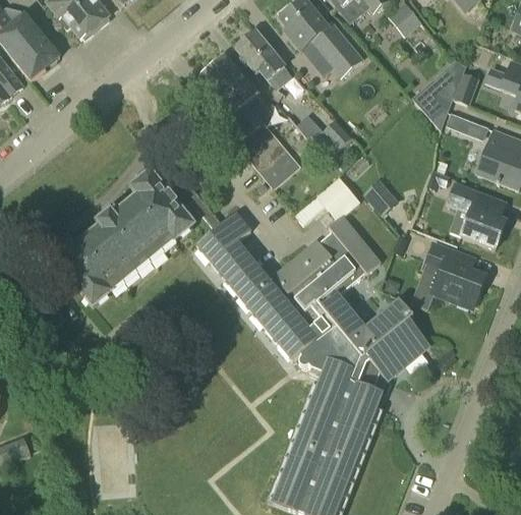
[(43,0),(58,17),(66,27),(69,25),(80,38),(81,37),(84,40),(94,33),(93,32),(100,26),(101,26),(109,19),(107,16),(108,15),(96,0),(43,0)]
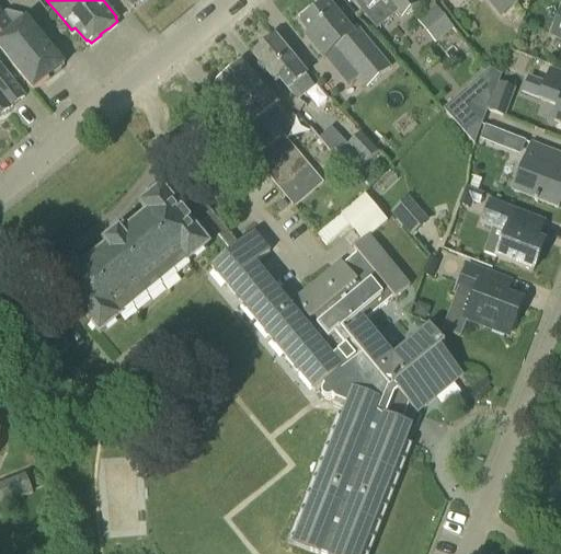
[(351,27),(329,0),(320,0),(299,18),(311,32),(308,34),(323,54),(334,44),(366,83),(391,62),(357,22),(351,27)]
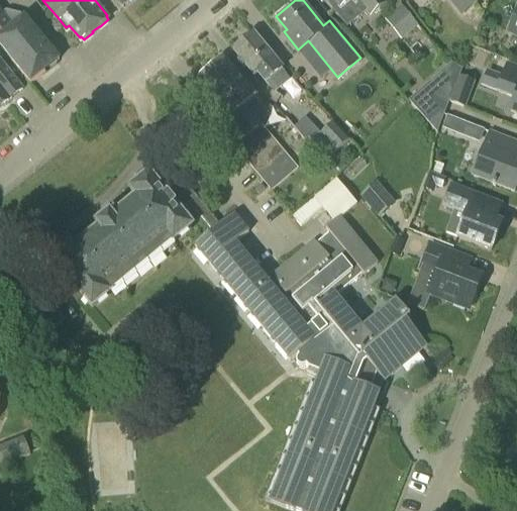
[(337,0),(339,2),(334,6),(346,21),(365,7),(370,13),(386,0),(337,0)]
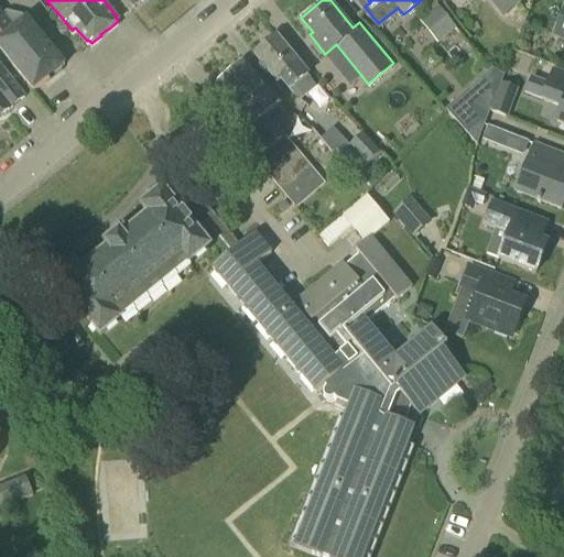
[(491,0),(502,14),(520,0),(491,0)]
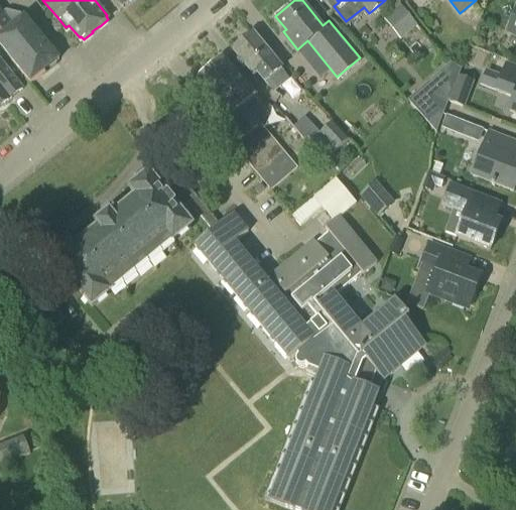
[(401,2),(383,16),(400,37),(418,23),(401,2)]
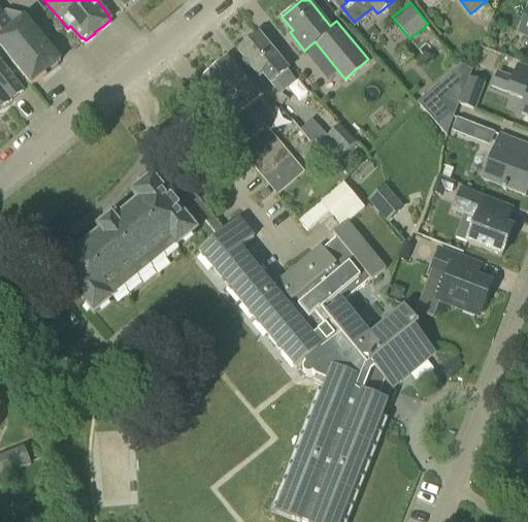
[(527,3),(518,31),(527,35),(527,3)]
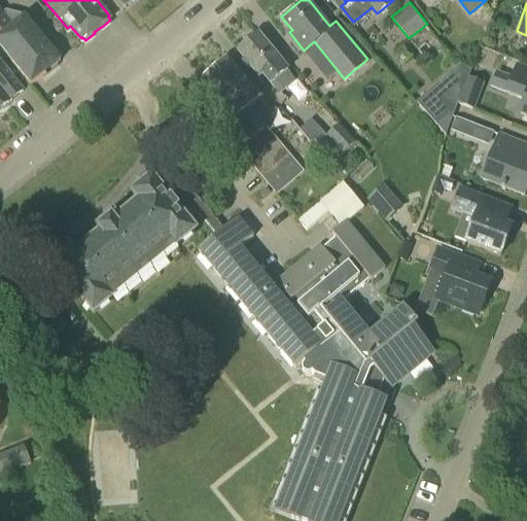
[(2,8),(0,4),(0,42),(31,81),(60,58),(21,9),(5,6),(2,8)]
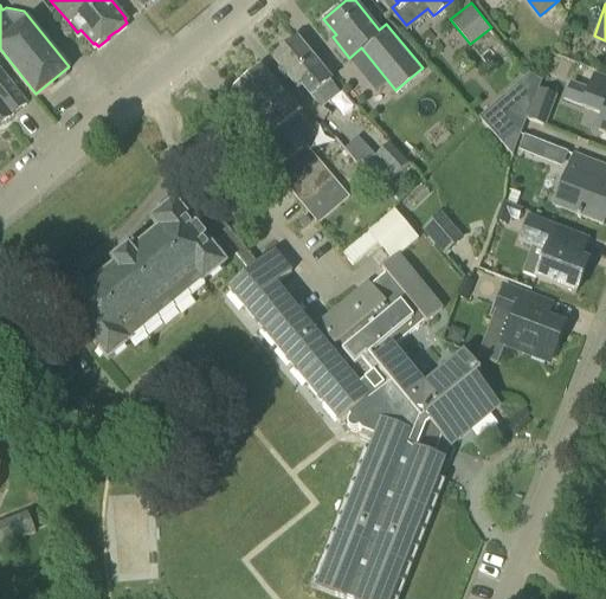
[(274,49),(276,52),(272,55),(298,85),(301,83),(309,95),(313,92),(322,104),(341,89),(331,77),(296,36),(285,44),(283,42),(274,49)]
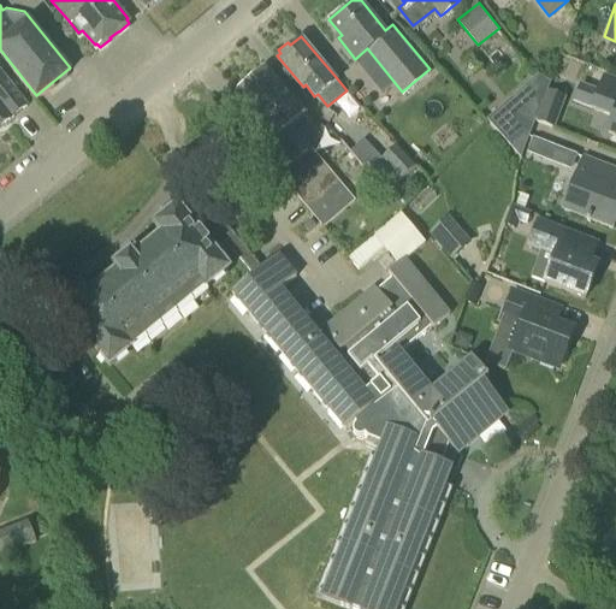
[(598,84),(592,82),(597,65),(585,61),(572,99),(611,114),(606,128),(615,130),(615,72),(604,69),(598,84)]
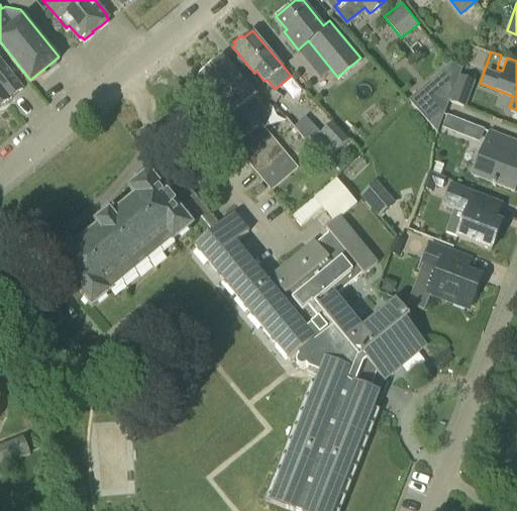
[(271,187),(298,165),(244,101),(257,90),(225,53),(198,76),(245,132),(233,142),(271,187)]
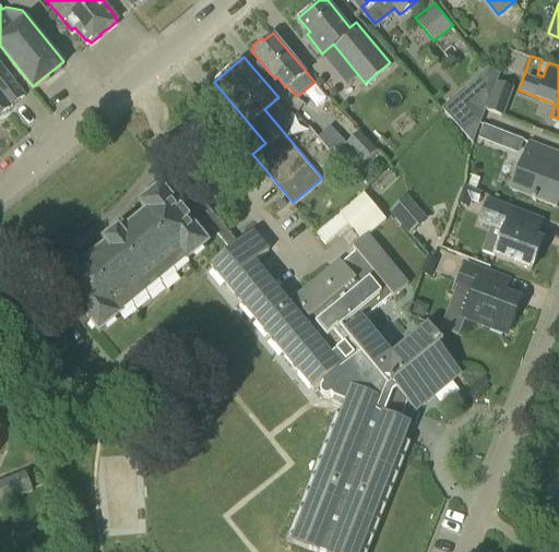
[(24,92),(0,60),(0,110),(9,104),(24,92)]
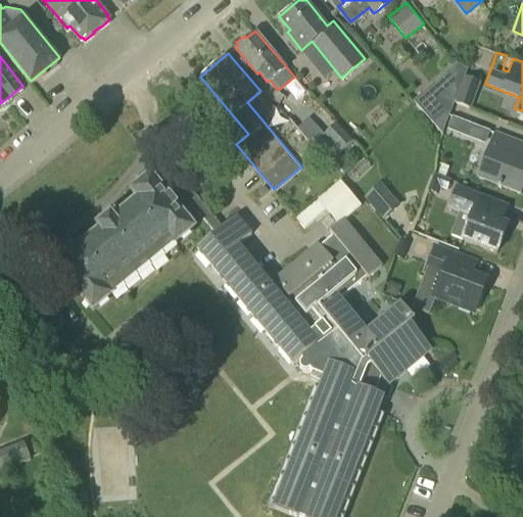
[(466,76),(467,68),(458,62),(414,102),(442,134),(456,103),(466,76)]
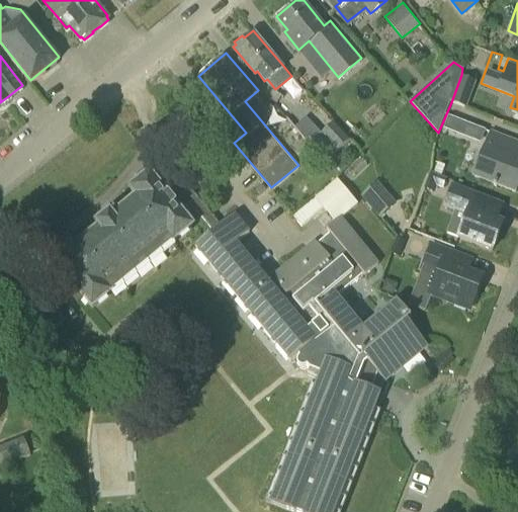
[(476,80),(461,75),(451,102),(466,107),(476,80)]
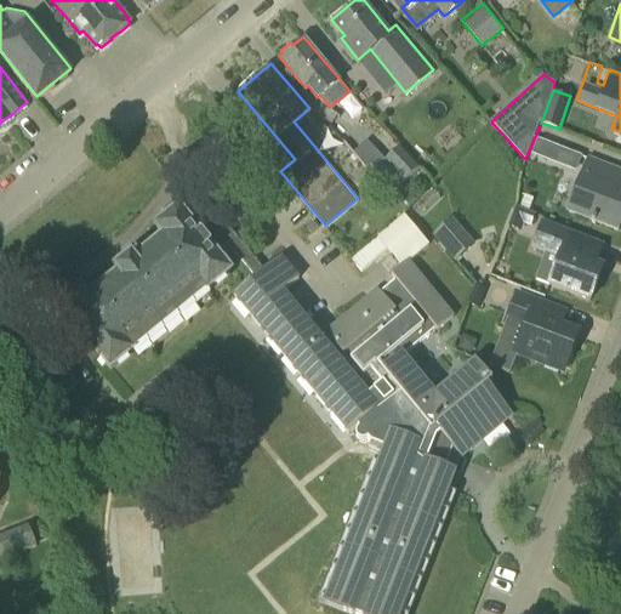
[(385,138),(360,113),(353,121),(337,106),(330,113),(369,153),(385,138)]
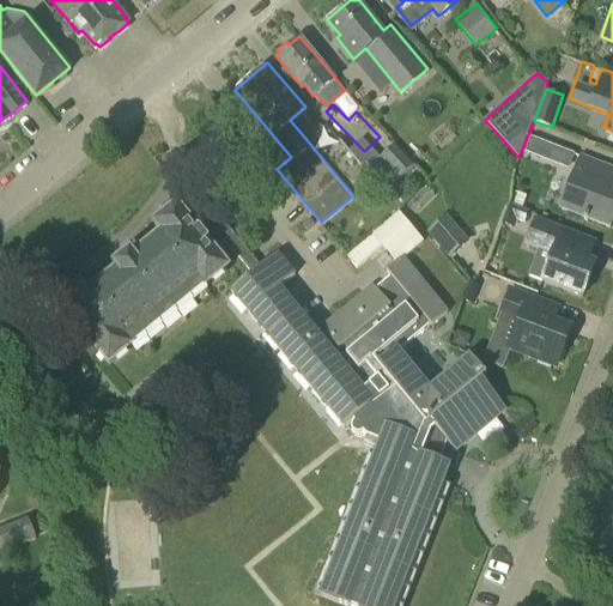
[(575,153),(530,135),(525,152),(569,169),(575,153)]
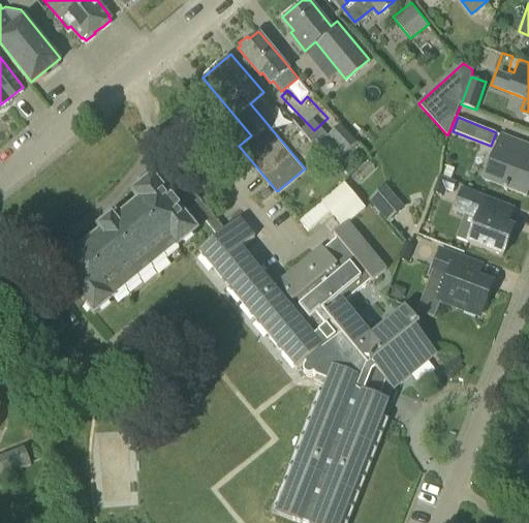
[(327,133),(343,151),(356,139),(340,121),(327,133)]
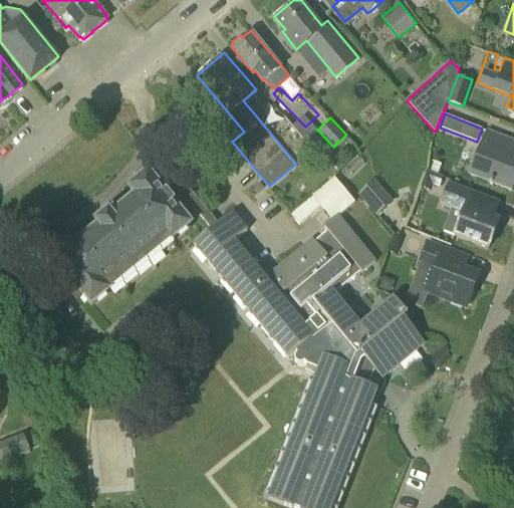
[(510,187),(513,177),(513,138),(487,128),(470,171),(510,187)]
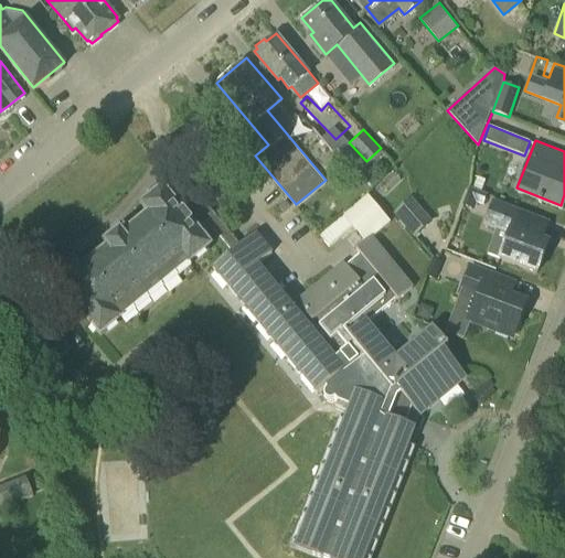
[(393,165),(376,182),(383,188),(400,172),(393,165)]
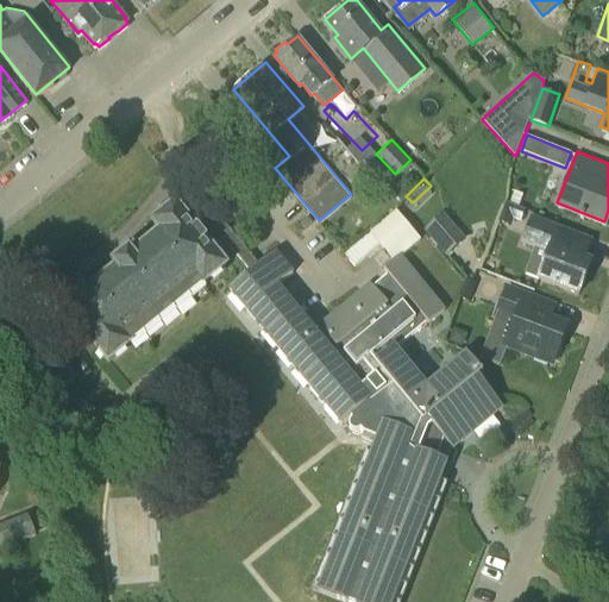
[(520,219),(525,206),(504,198),(497,218),(510,223),(514,215),(520,219)]
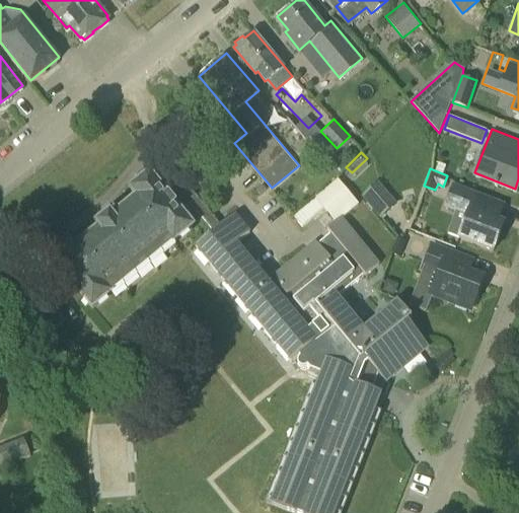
[(194,199),(177,197),(173,200),(149,170),(131,186),(137,194),(112,215),(109,212),(96,222),(99,225),(74,245),(68,237),(49,252),(92,305),(110,290),(109,290),(173,237),(173,238),(193,223),(181,209),(194,199)]
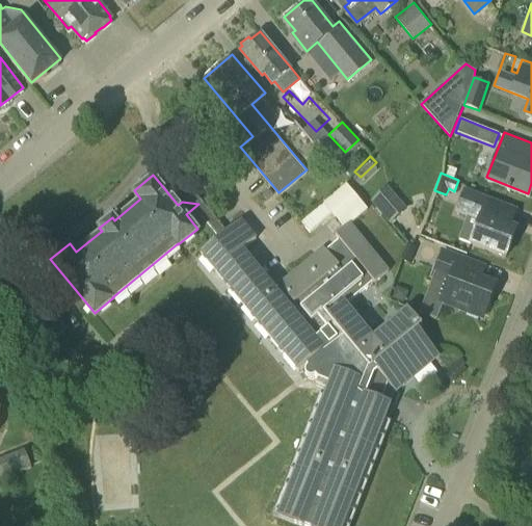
[(182,202),(198,204),(221,232),(201,250),(298,368),(306,362),(307,364),(306,364),(306,366),(304,367),(304,368),(304,369),(304,371),(306,372),(307,373),(308,374),(309,374),(311,375),(312,375),(313,374),(315,373),(317,376),(329,380),(277,515),(308,525),(341,525),(390,400),(381,396),(382,394),(395,387),(395,388),(430,359),(426,353),(434,346),(418,325),(422,322),(407,306),(372,334),(345,300),(373,278),(374,280),(389,268),(349,220),(367,206),(346,180),(300,219),(309,229),(331,210),(343,225),(335,232),(342,240),(329,251),(323,243),(277,282),(287,292),(283,295),(242,246),(256,235),(240,217),(227,229),(196,191),(184,189),(182,202)]
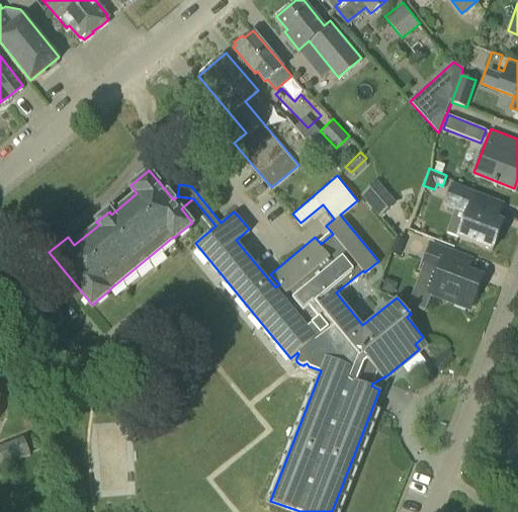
[(379,215),(397,200),(377,178),(360,192),(379,215)]
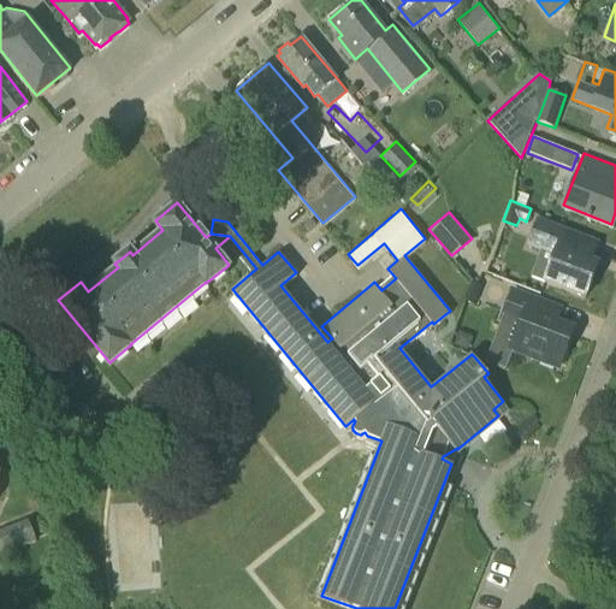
[(585,294),(598,260),(580,253),(587,234),(537,213),(525,242),(539,247),(529,273),(585,294)]
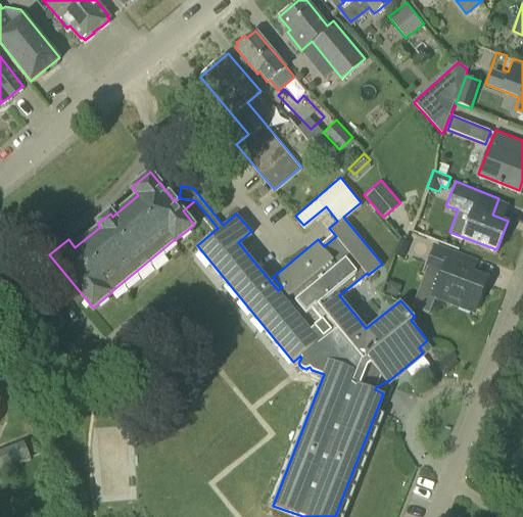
[(262,193),(268,188),(264,183),(257,188),(262,193)]
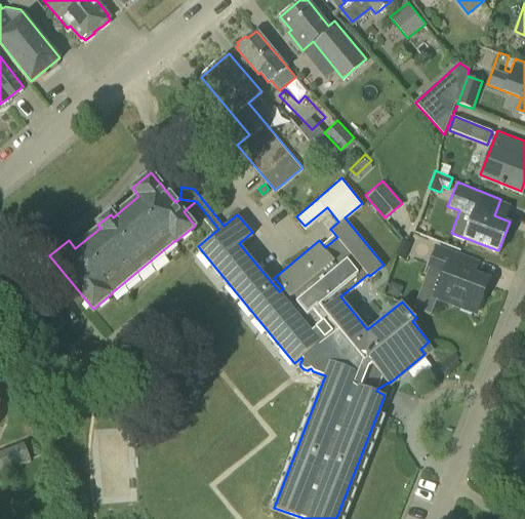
[(404,255),(409,240),(401,237),(396,252),(404,255)]
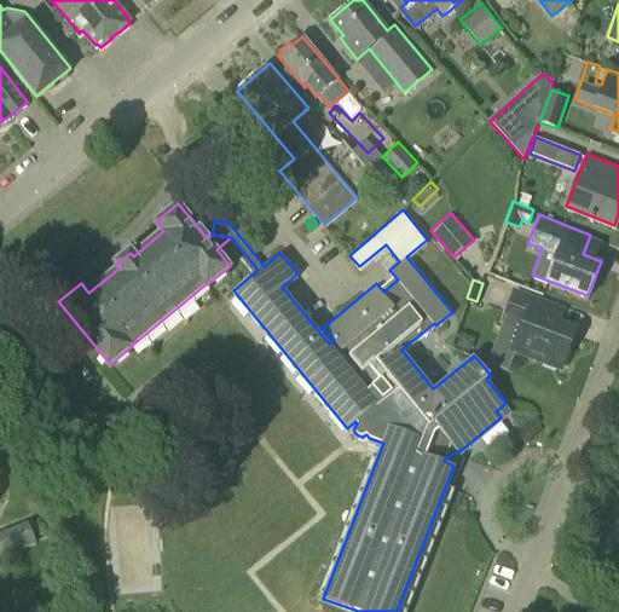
[(560,365),(574,327),(547,316),(553,299),(514,284),(502,318),(521,325),(514,347),(560,365)]
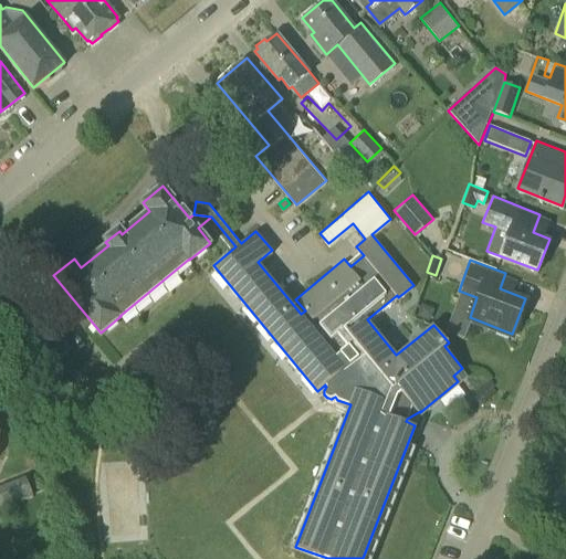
[(0,506),(33,494),(25,475),(0,484),(0,506)]
